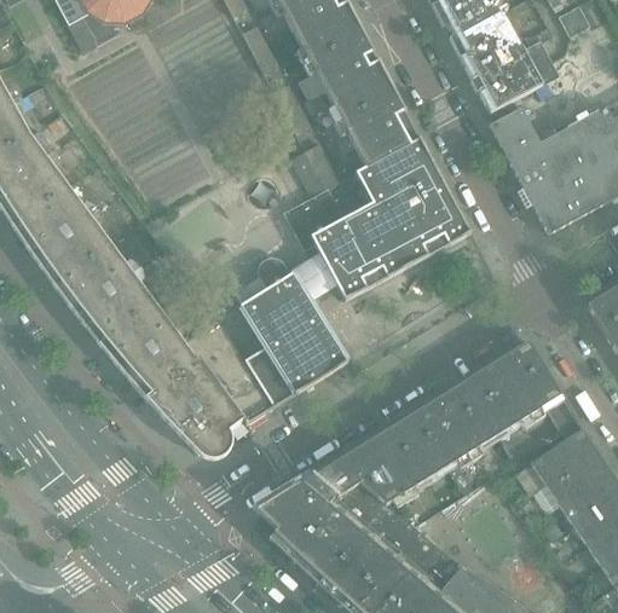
[(57,0),(69,23),(71,22),(84,15),(97,39),(96,39),(97,40),(96,40),(96,41),(97,44),(120,32),(119,29),(115,30),(110,22),(111,22),(120,21),(128,19),(137,16),(137,15),(143,10),(149,3),(150,0),(57,0)]
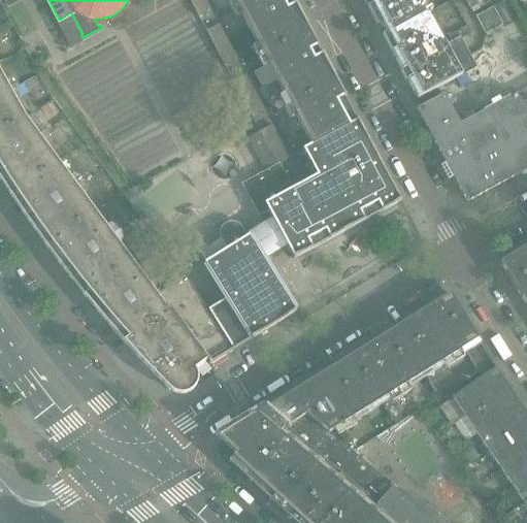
[(195,0),(193,1),(199,12),(205,9),(201,0),(195,0)]
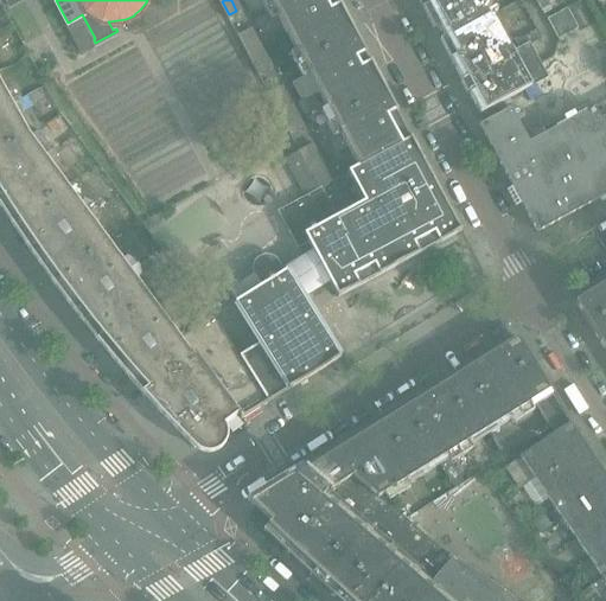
[(231,0),(236,11),(243,6),(240,0),(231,0)]
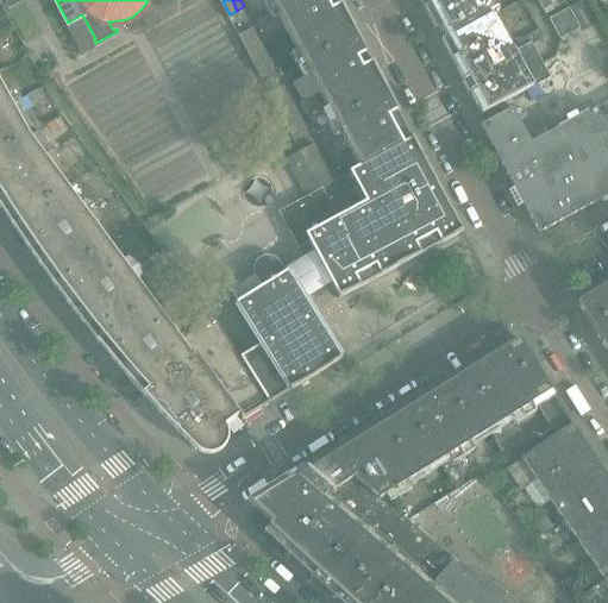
[(358,31),(343,4),(340,0),(280,0),(275,2),(305,60),(358,31)]
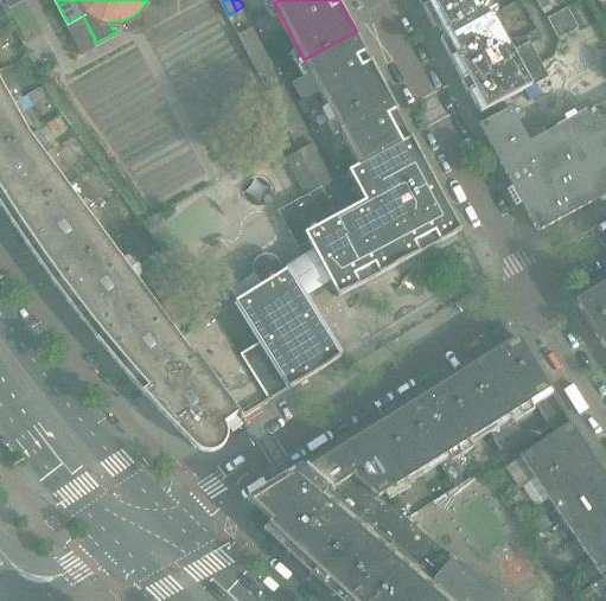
[(498,7),(493,0),(428,0),(445,32),(491,7),(492,10),(498,7)]
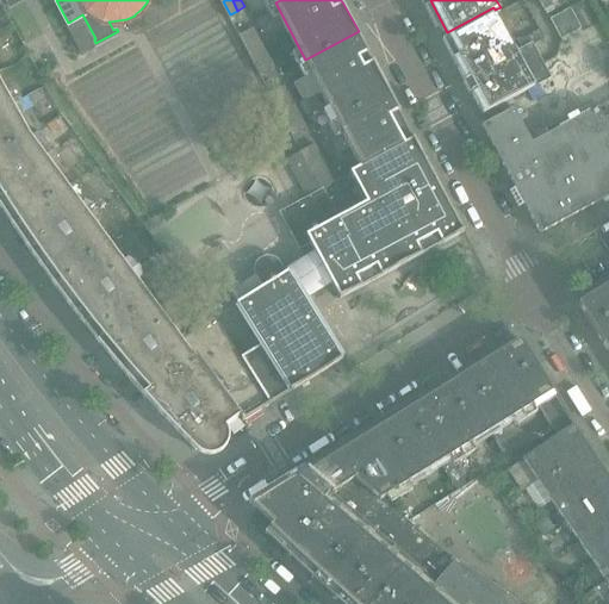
[(552,73),(533,38),(515,48),(495,10),(493,7),(447,32),(459,53),(453,55),(483,110),(552,73)]
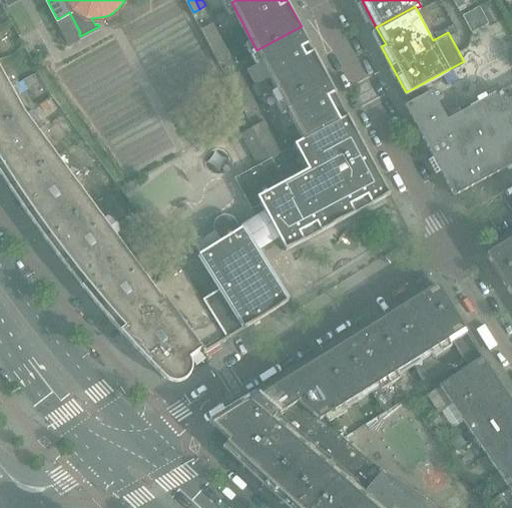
[(212,20),(206,23),(212,34),(218,31),(212,20)]
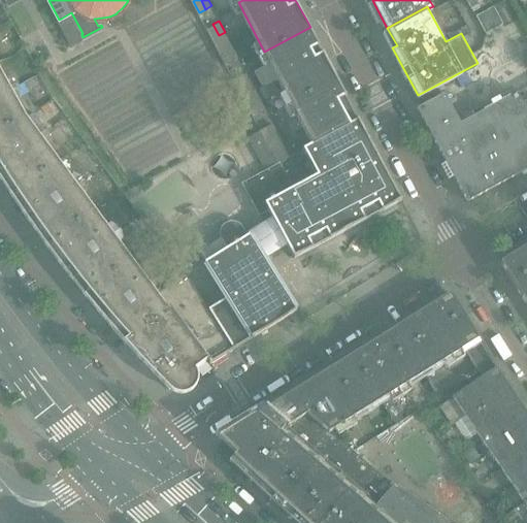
[(212,24),(206,27),(212,38),(219,35),(212,24)]
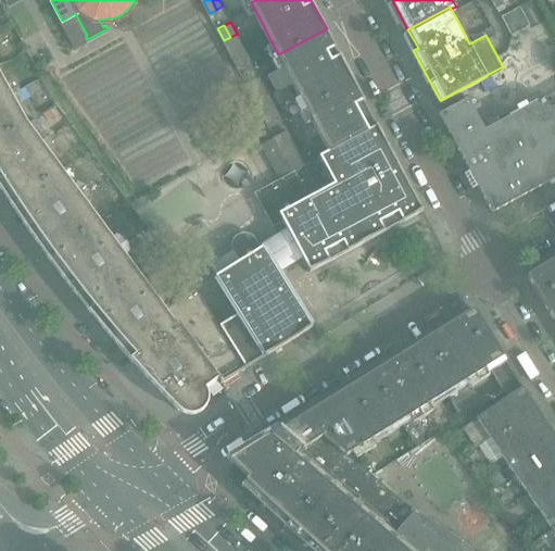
[(355,83),(341,55),(327,28),(278,54),(306,109),(355,83)]
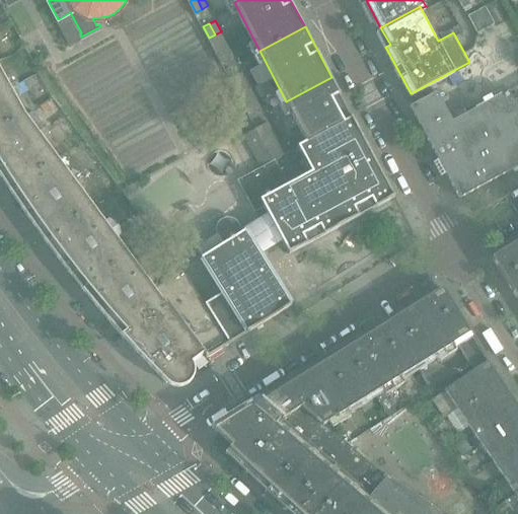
[(215,34),(209,38),(212,44),(224,38),(221,31),(215,34)]
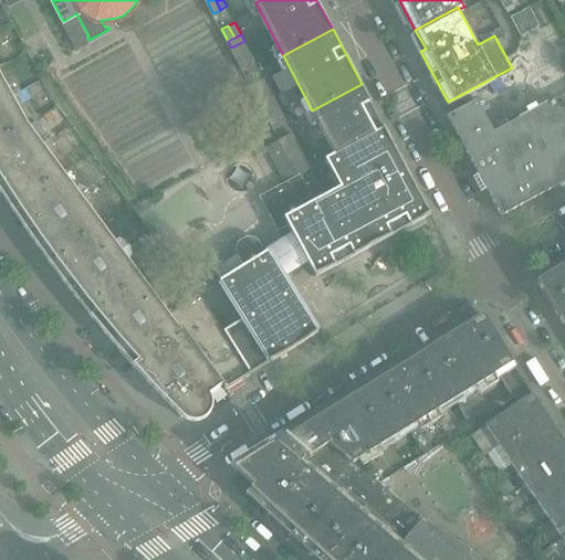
[(244,41),(231,48),(234,54),(241,51),(248,46),(244,41)]
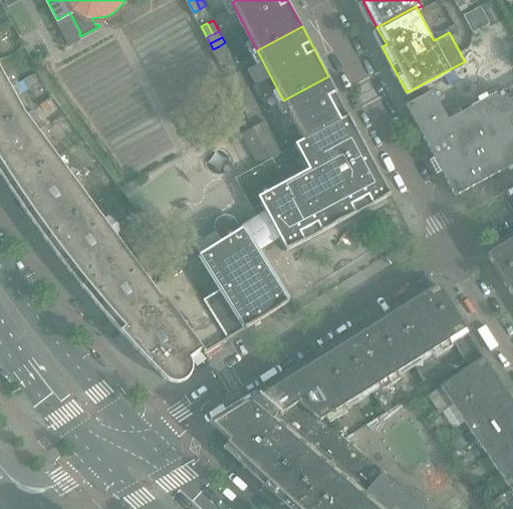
[(225,42),(219,46),(225,57),(231,54),(225,42)]
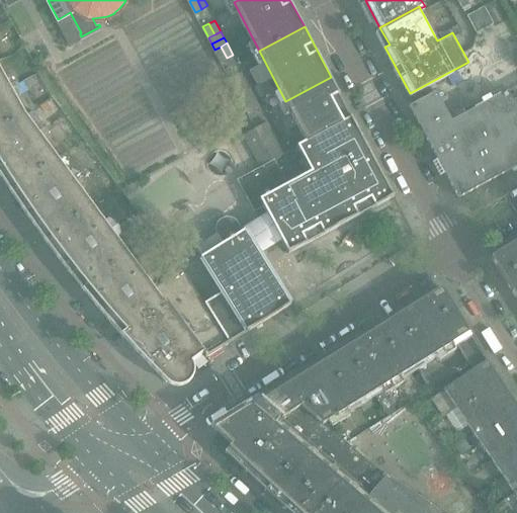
[(221,47),(214,50),(221,61),(227,58),(221,47)]
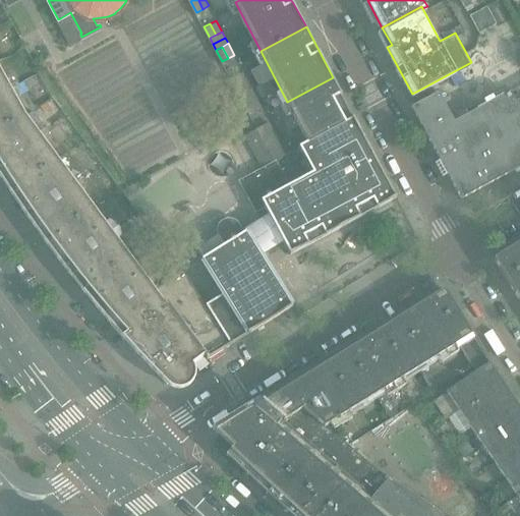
[(0,125),(24,113),(6,78),(0,68),(0,125)]
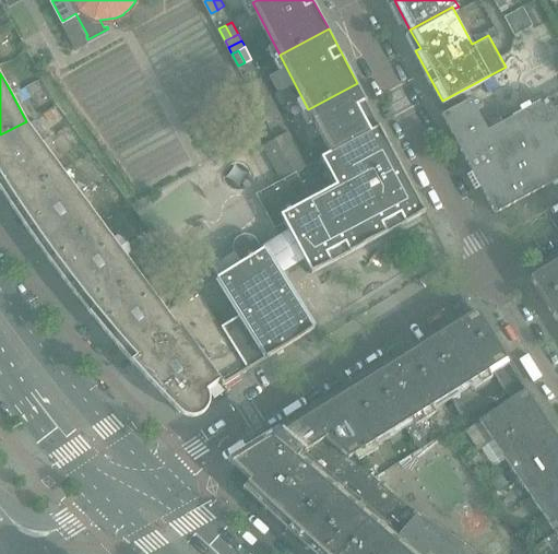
[(260,74),(253,79),(260,91),(266,87),(260,74)]
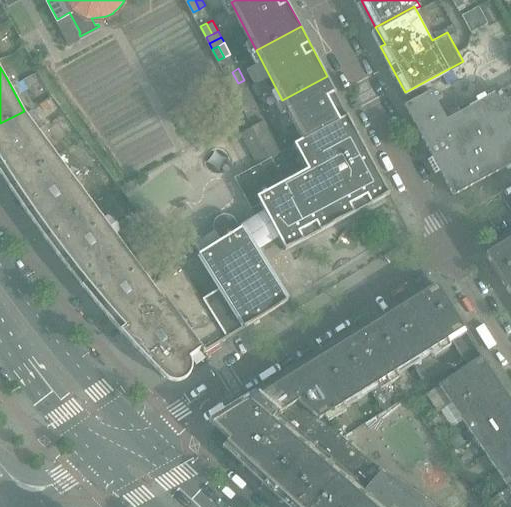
[(232,72),(226,75),(232,86),(238,83),(232,72)]
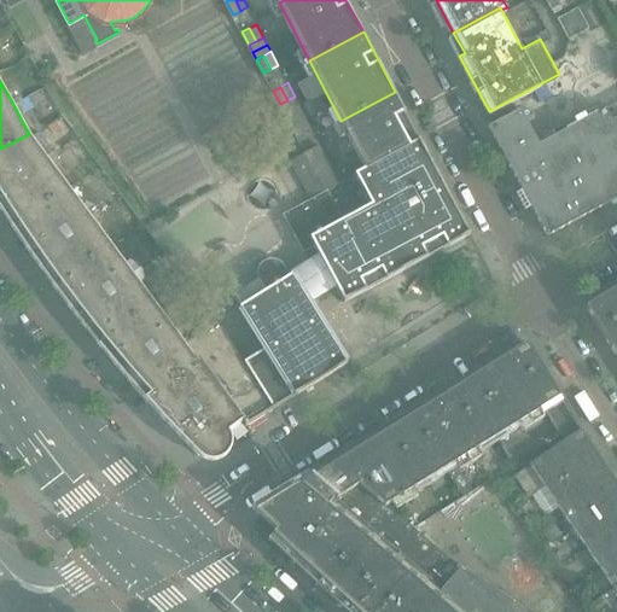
[(395,92),(342,121),(358,150),(365,164),(419,137),(405,110),(395,92)]
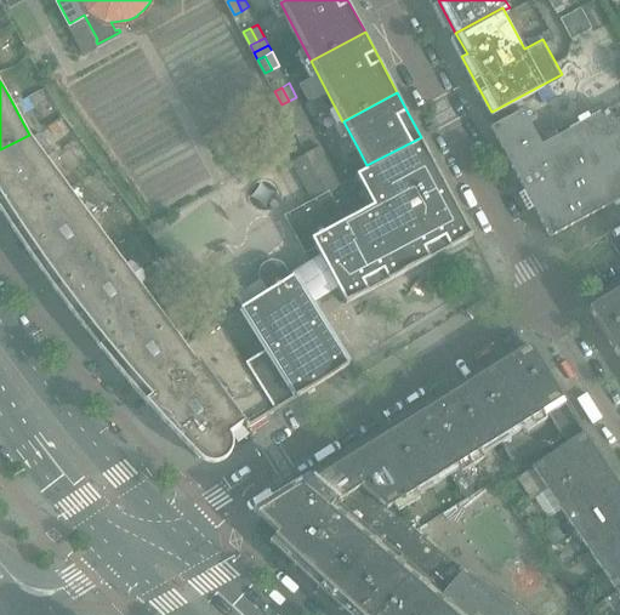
[(289,101),(282,104),(285,112),(300,103),(296,97),(289,101)]
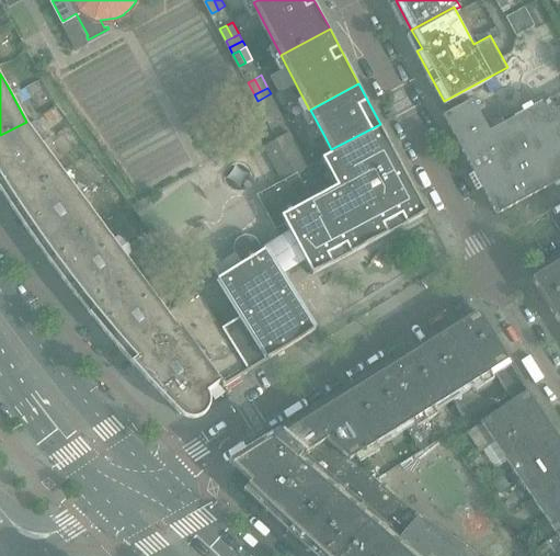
[(271,93),(258,101),(261,106),(267,103),(274,100),(271,93)]
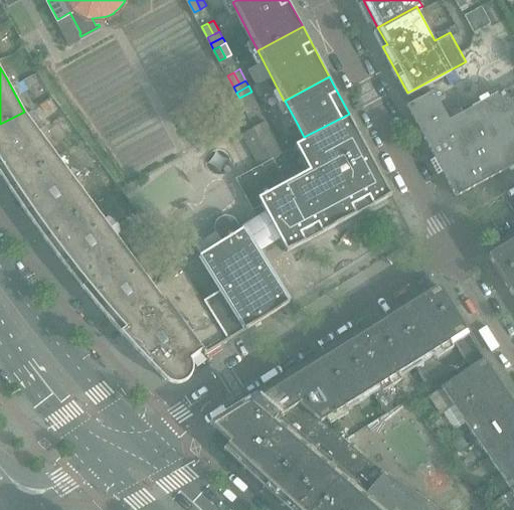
[(513,102),(511,97),(505,87),(451,117),(435,88),(406,103),(435,155),(430,158),(438,171),(443,169),(456,193),(513,161),(513,102)]
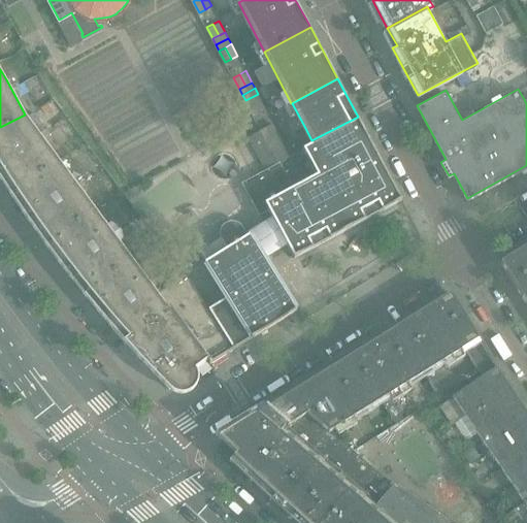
[(258,94),(252,97),(258,109),(264,106),(258,94)]
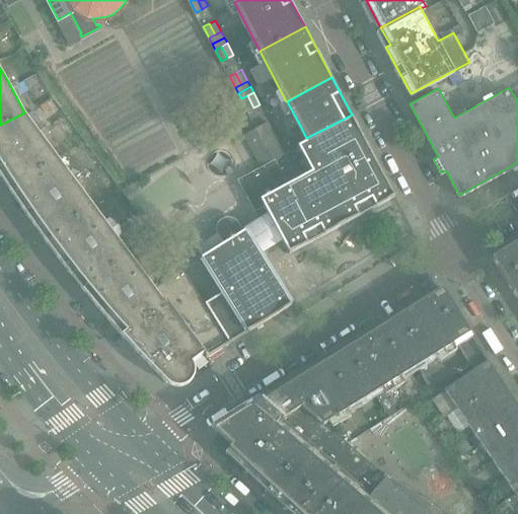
[(247,95),(241,98),(247,111),(253,107),(247,95)]
